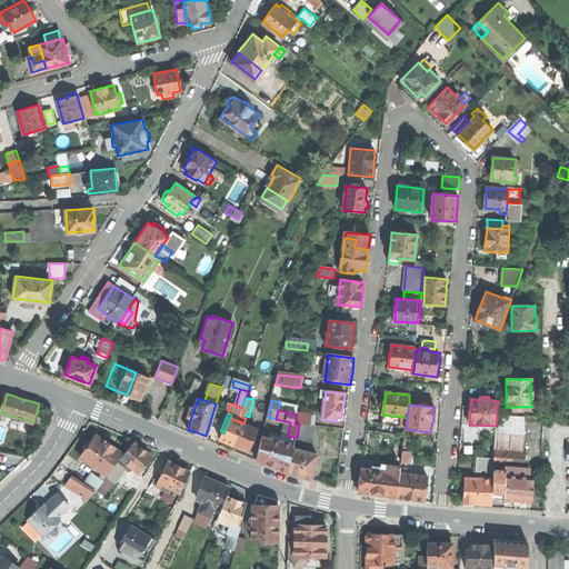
[(297,413),(297,415),(295,423),(299,425),(310,426),(312,416),(297,413)]
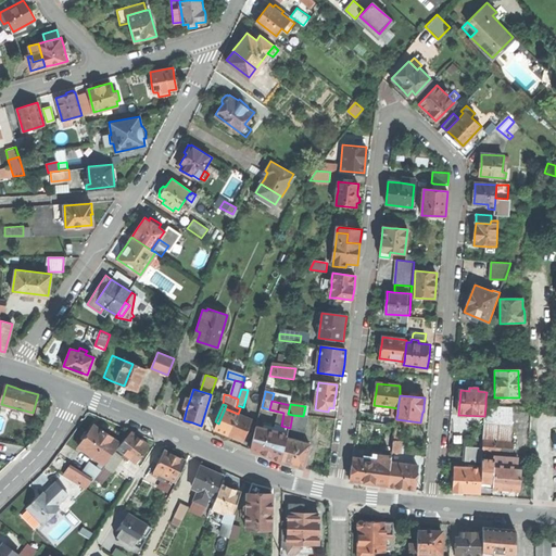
[(396,417),(397,414),(392,413),(392,407),(374,405),(373,415),(396,417)]
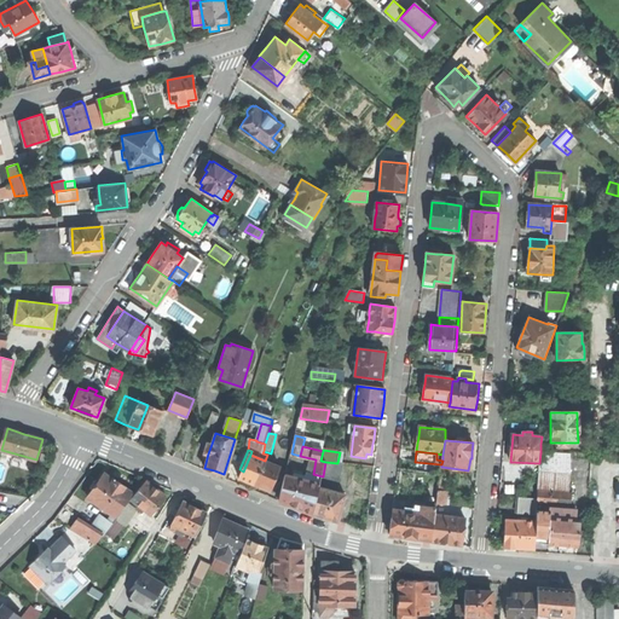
[(551,452),(541,452),(539,463),(539,475),(571,476),(572,453),(551,452)]
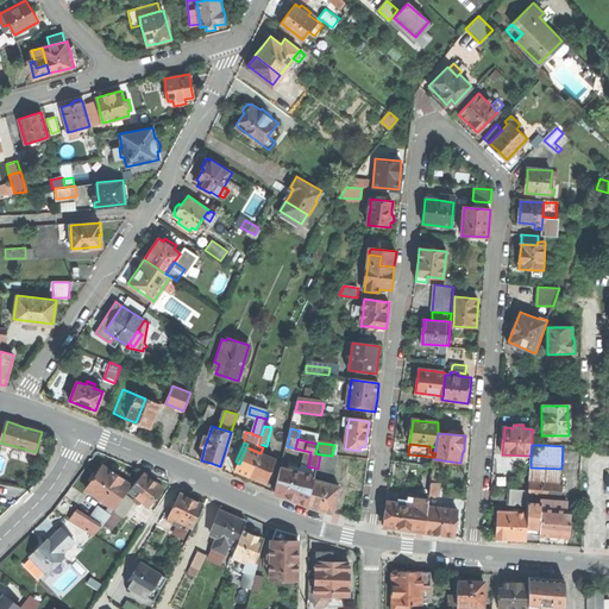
[(243,472),(251,476),(261,453),(246,447),(239,464),(237,470),(243,472)]
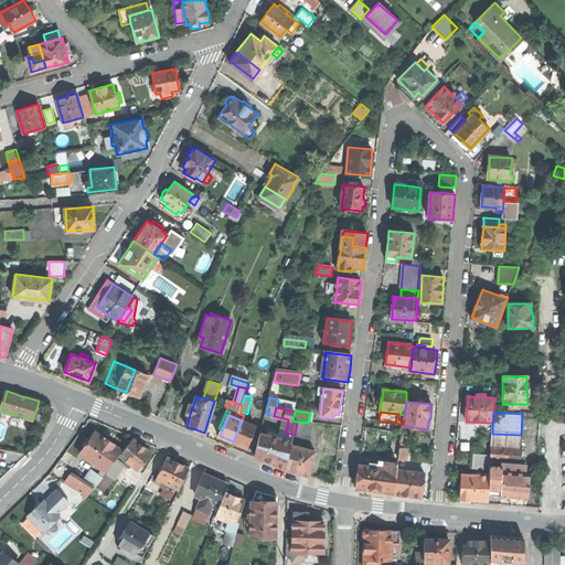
[(238,444),(247,447),(256,426),(242,420),(233,441),(238,444)]
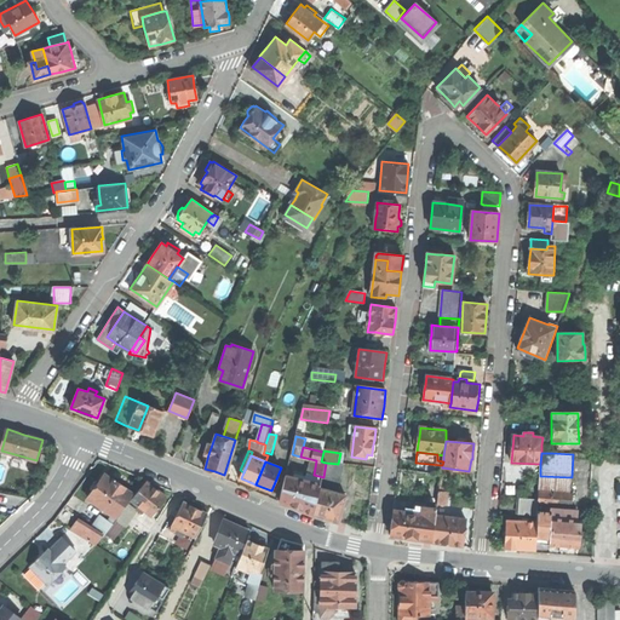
[(321,484),(320,489),(337,494),(343,465),(338,464),(326,463),(323,477),(321,484)]
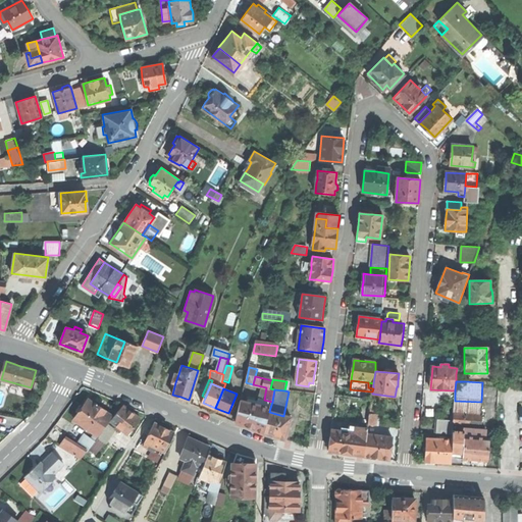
[(0,392),(0,409),(22,414),(25,401),(5,397),(6,393),(0,392)]
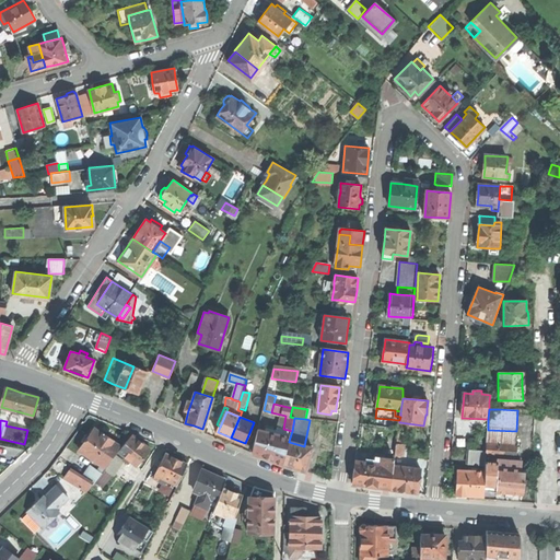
[(266,458),(283,466),(289,442),(290,438),(277,434),(278,431),(267,428),(266,431),(258,430),(253,454),(266,458)]
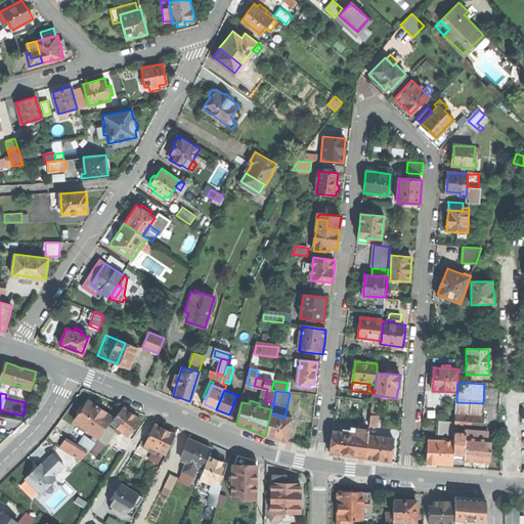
[(259,406),(271,409),(273,403),(265,401),(260,400),(260,403),(259,406)]
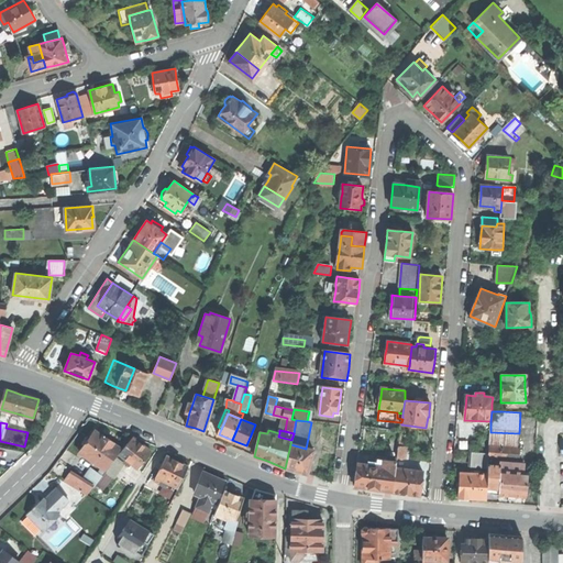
[(80,452),(107,470),(121,450),(113,444),(114,443),(108,439),(103,435),(102,437),(96,431),(80,452)]
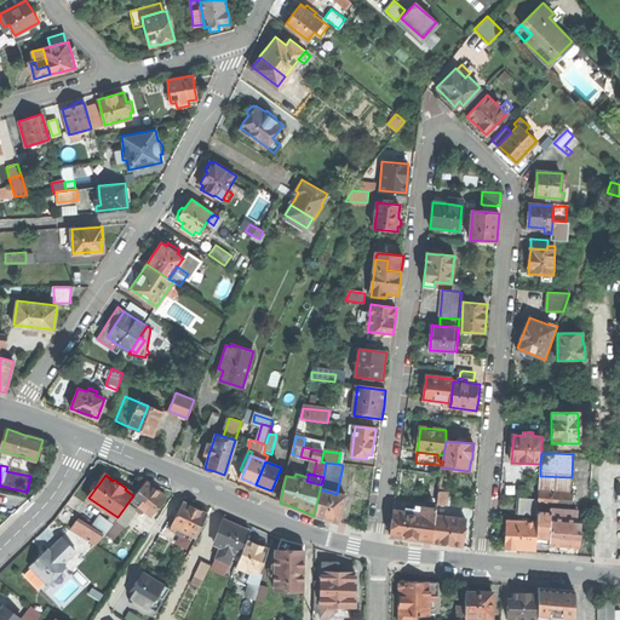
[(540,476),(538,500),(538,503),(554,504),(555,493),(570,494),(572,477),(540,476)]
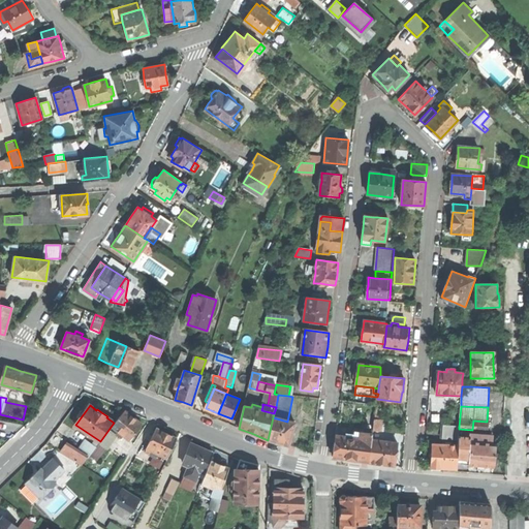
[(121,434),(129,440),(142,424),(134,418),(125,411),(113,427),(119,432),(117,435),(119,436),(121,434)]
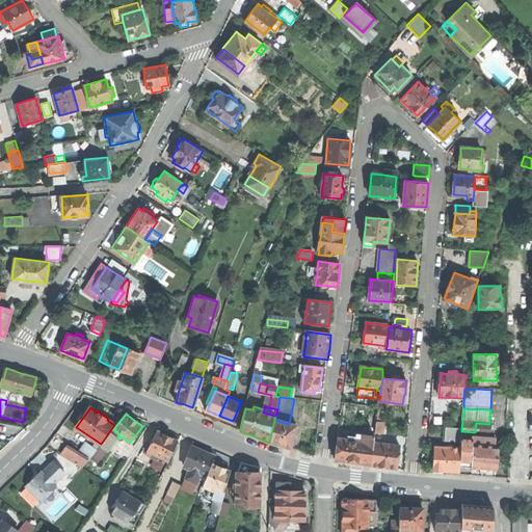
[(278,446),(291,451),(297,426),(289,424),(274,420),(269,443),(278,446)]
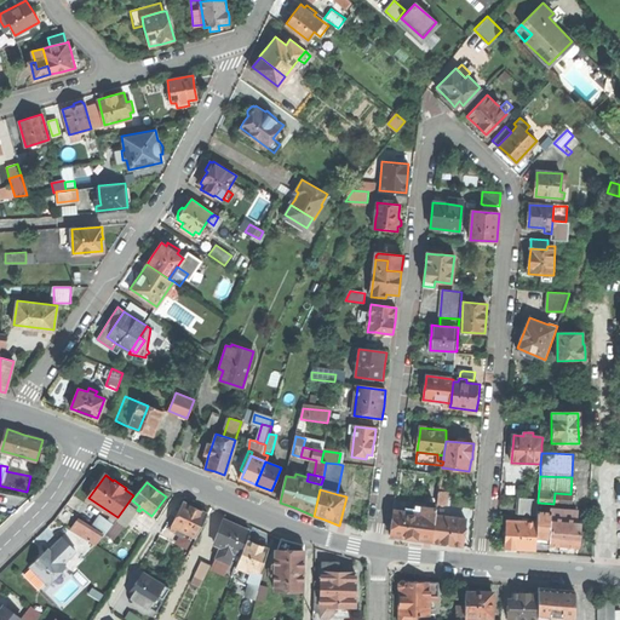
[(437,504),(447,505),(448,492),(440,491),(437,504)]
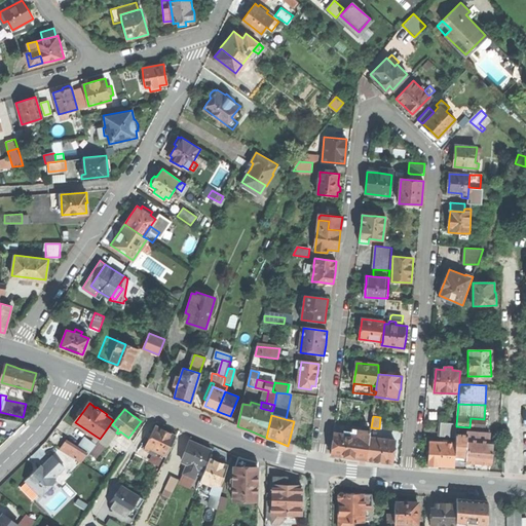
[(486,419),(484,419),(471,418),(470,427),(486,428),(486,419)]
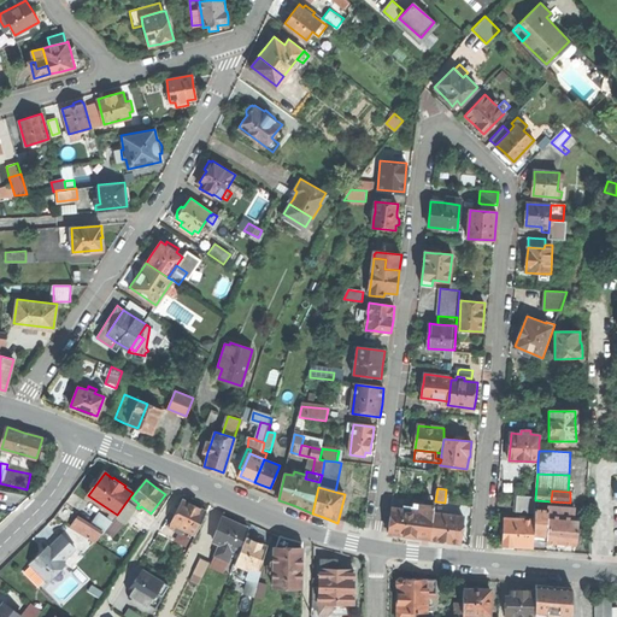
[(516,512),(535,513),(535,509),(535,500),(535,498),(517,497),(516,512)]
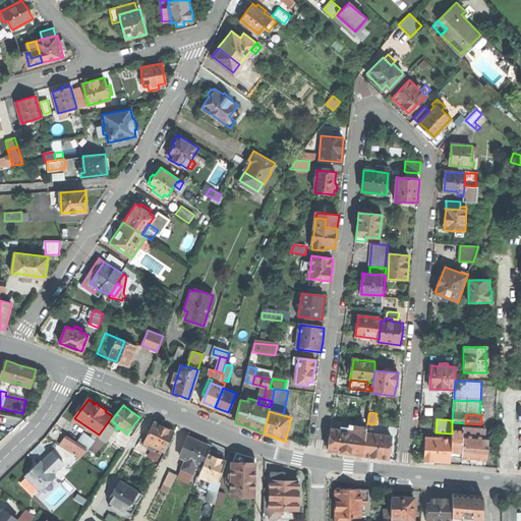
[(164,426),(155,421),(151,430),(149,435),(143,445),(148,447),(149,443),(157,447),(166,452),(175,432),(164,426)]
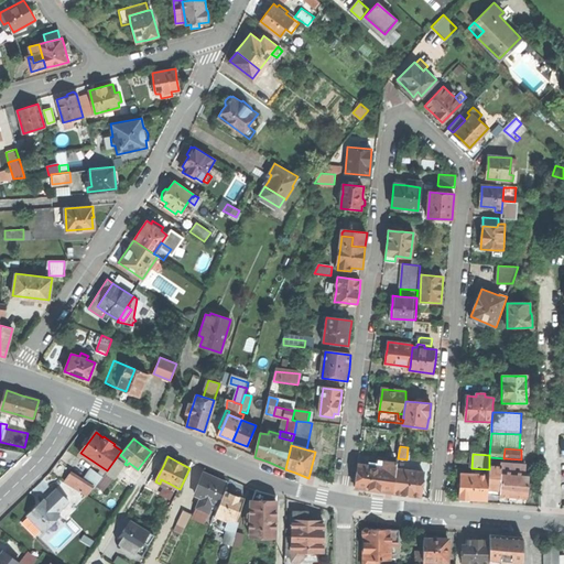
[(118,458),(112,465),(117,467),(114,473),(109,469),(106,474),(114,479),(125,464),(118,458)]
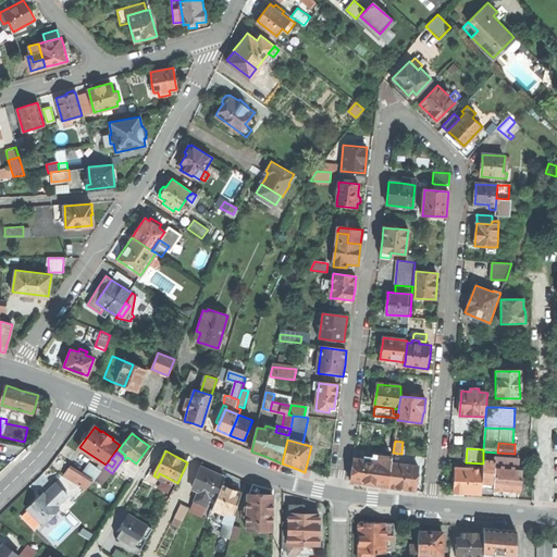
[(369,484),(388,487),(392,462),(393,457),(381,455),(380,461),(355,458),(351,482),(369,484)]
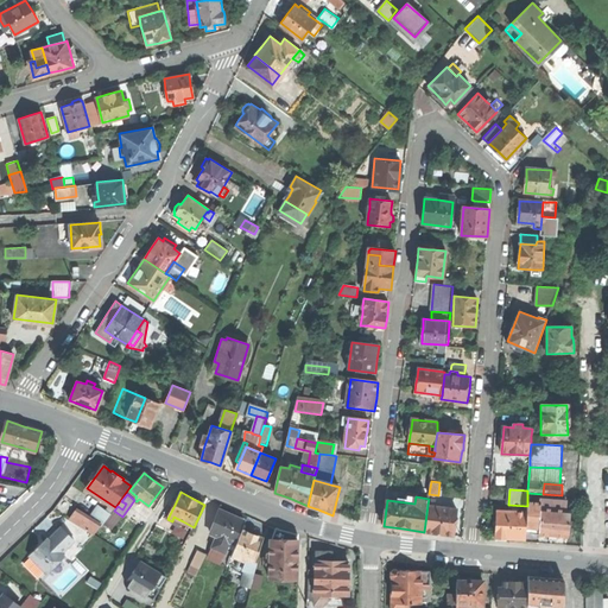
[(542,502),(540,508),(565,510),(565,501),(542,499),(542,502)]
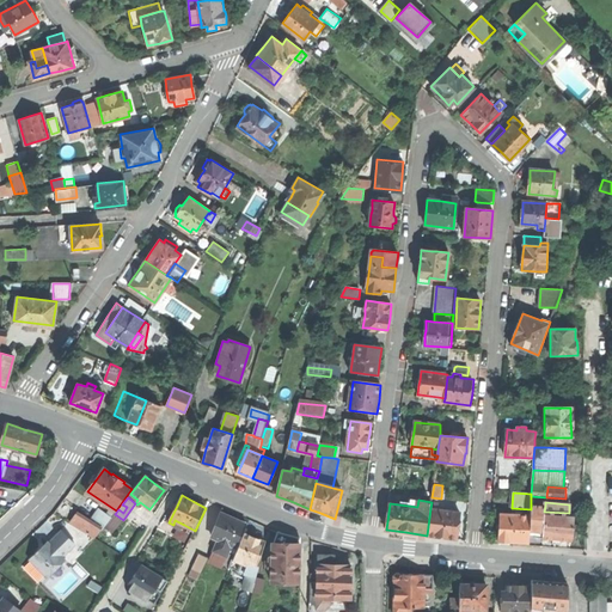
[(545,506),(531,505),(531,509),(531,515),(530,537),(542,538),(544,512),(545,506)]
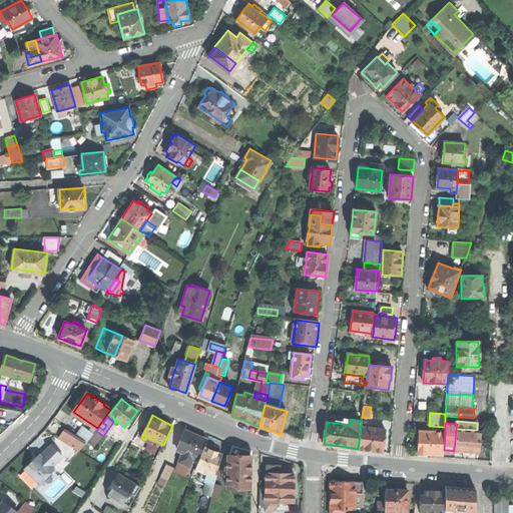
[(386,430),(361,426),(358,449),(371,450),(383,452),(386,430)]
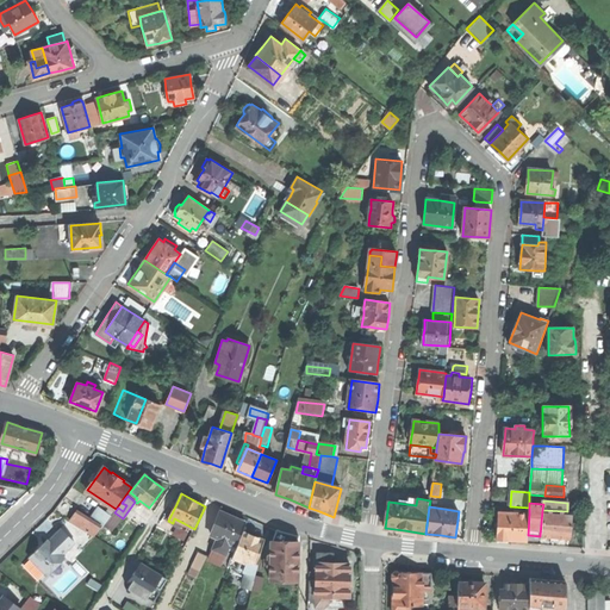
[(98,508),(89,521),(101,529),(111,516),(98,508)]
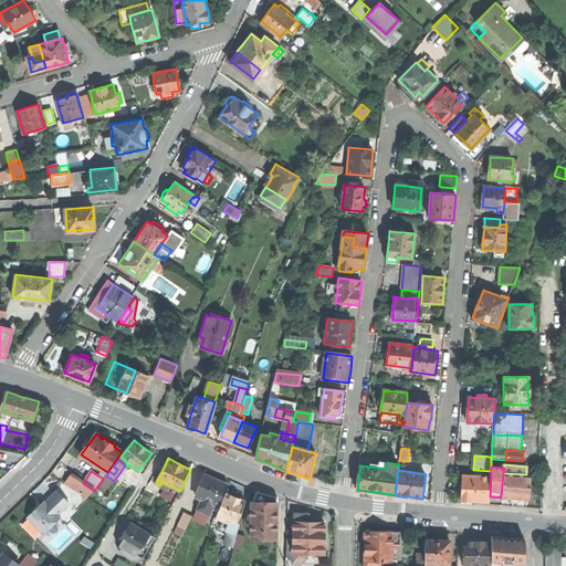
[(515,499),(528,500),(531,475),(526,474),(503,473),(501,498),(515,499)]
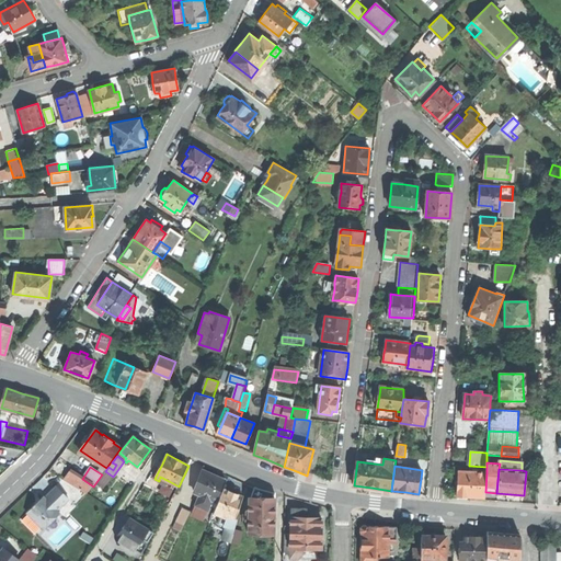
[(64,479),(87,494),(93,487),(82,479),(70,470),(64,479)]
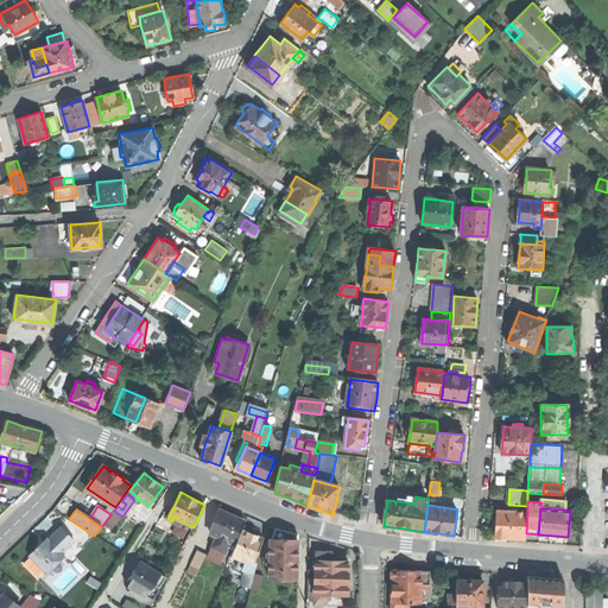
[(232,515),(220,511),(210,532),(219,536),(229,540),(238,544),(242,531),(246,521),(232,515)]
